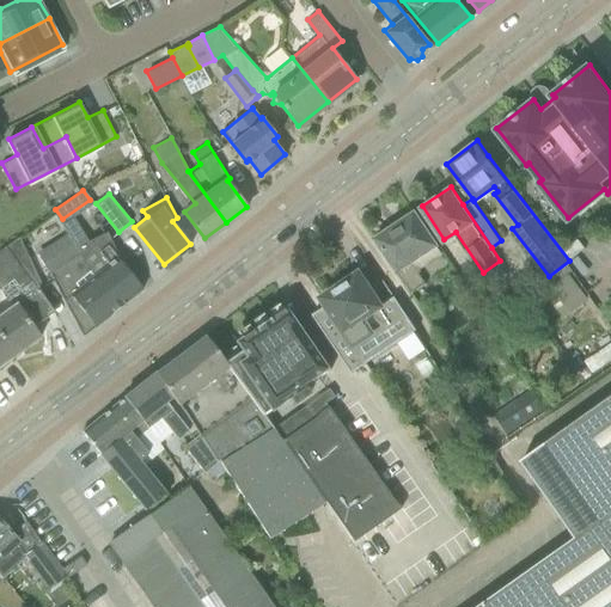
[(439,245),(428,231),(415,210),(377,237),(413,290),(426,281),(413,262),(439,245)]
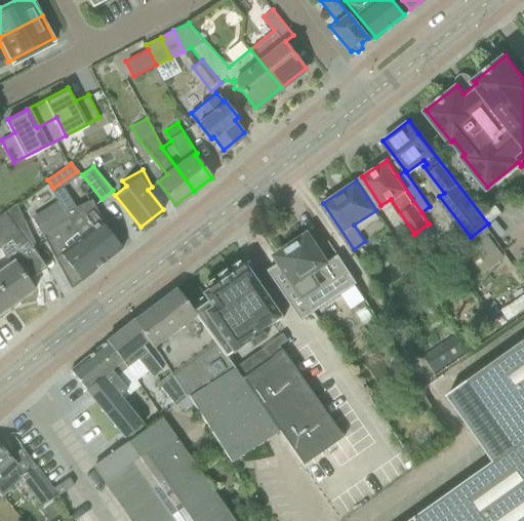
[(81,208),(69,214),(70,216),(80,234),(103,262),(122,246),(110,230),(101,218),(92,202),(81,208)]
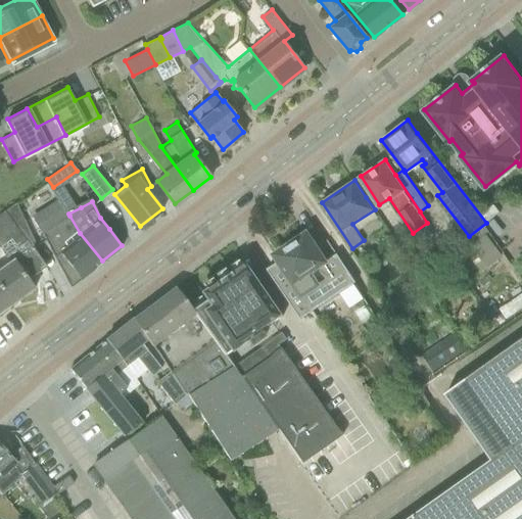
[(33,245),(36,243),(16,202),(6,210),(4,208),(0,211),(0,246),(11,262),(0,269),(0,283),(13,302),(34,287),(28,278),(46,265),(33,245)]
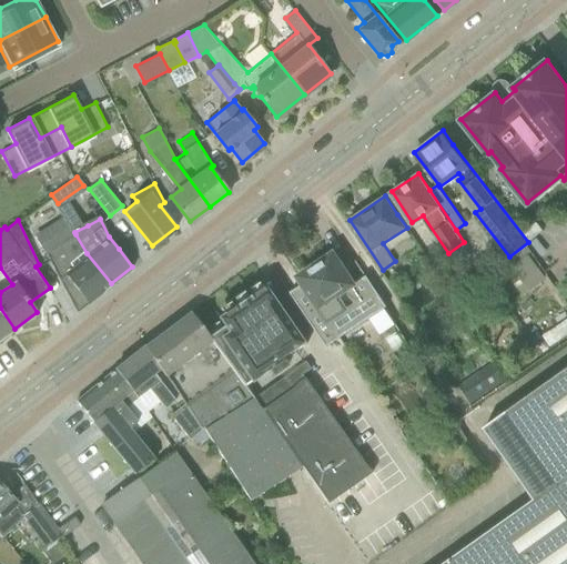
[(76,234),(47,252),(62,282),(77,310),(111,283),(87,253),(76,234)]
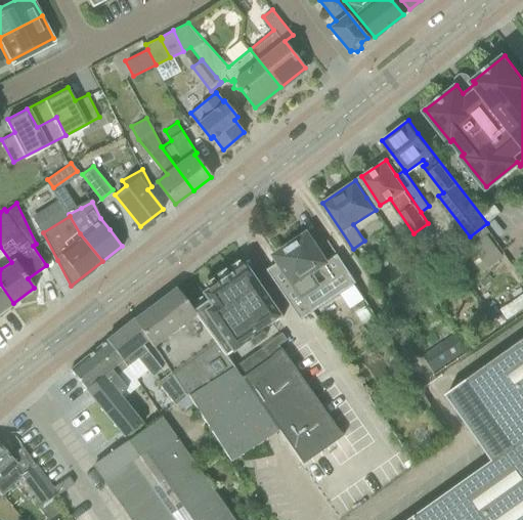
[(334,270),(319,249),(308,231),(275,253),(298,287),(313,276),(318,285),(327,279),(336,293),(355,279),(345,263),(334,270)]
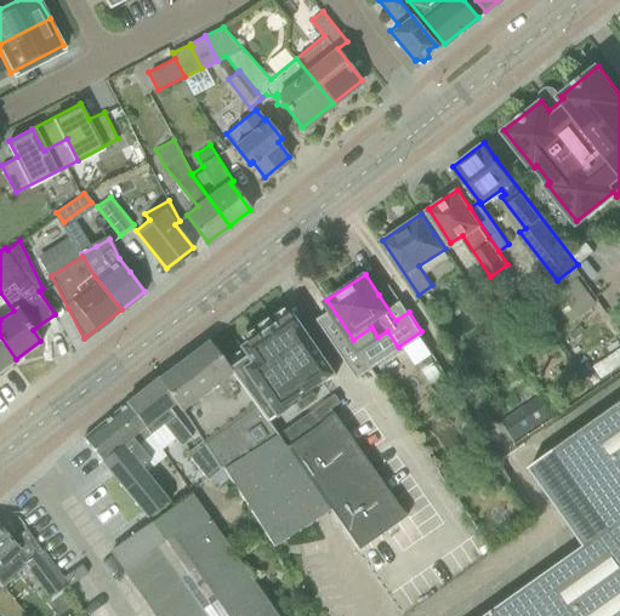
[(582,308),(597,301),(581,275),(561,287),(568,301),(575,296),(582,308)]
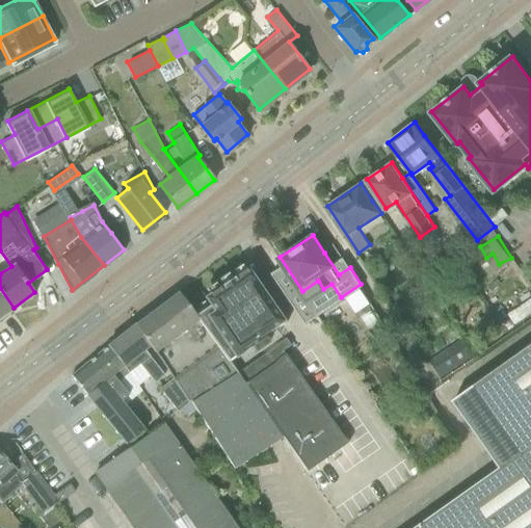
[(195,313),(198,316),(198,317),(203,323),(217,343),(219,345),(229,360),(230,359),(245,348),(244,346),(240,341),(255,332),(267,322),(271,330),(288,318),(250,264),(234,275),(234,274),(221,283),(221,284),(206,295),(210,302),(208,304),(195,313)]
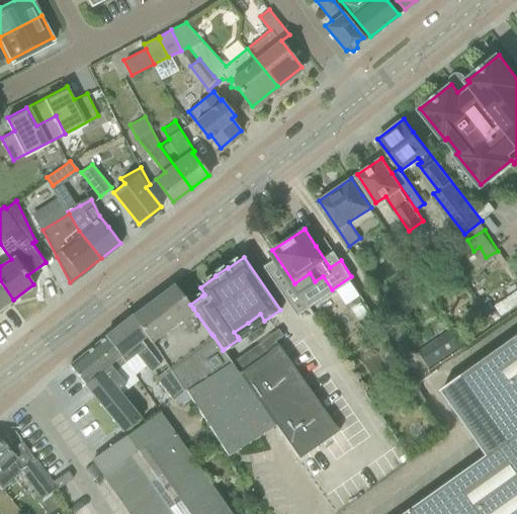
[(0,308),(13,300),(0,280),(0,308)]
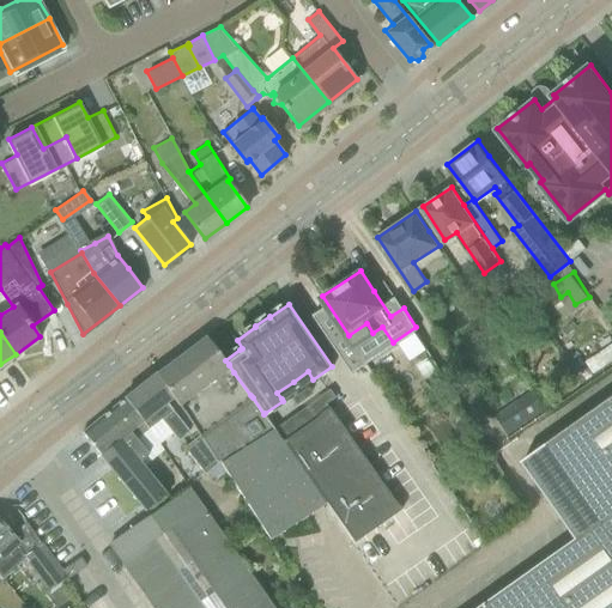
[(205,333),(156,371),(173,395),(174,396),(200,433),(218,460),(218,461),(224,470),(268,537),(325,502),(283,439),(273,427),(272,424),(264,414),(253,397),(250,395),(234,372),(229,365),(229,364),(225,360),(205,333)]
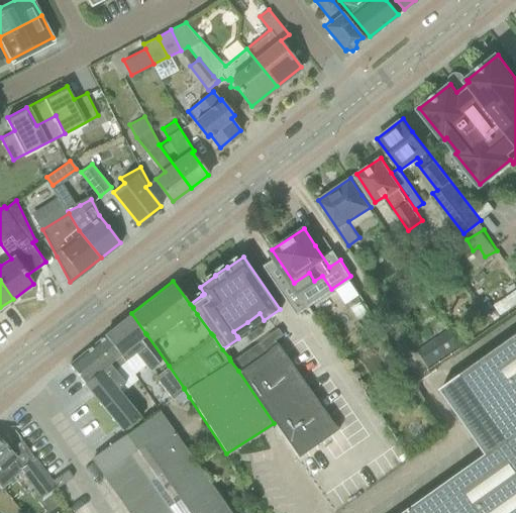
[(352,283),(345,288),(350,295),(357,291),(352,283)]
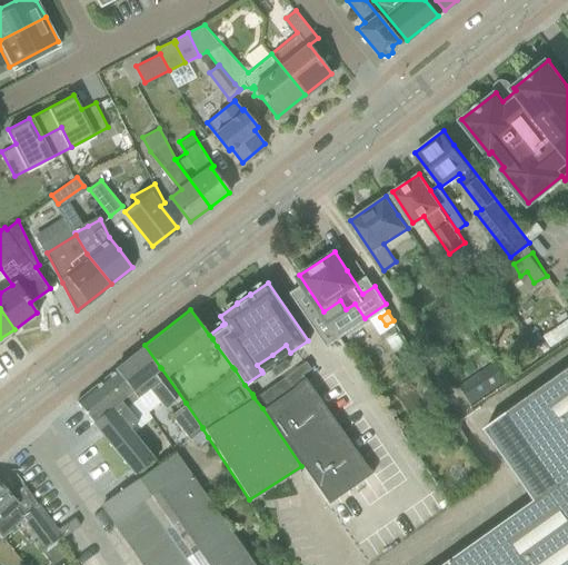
[(145,345),(116,367),(139,396),(148,409),(160,400),(167,408),(177,399),(155,372),(160,367),(145,345)]
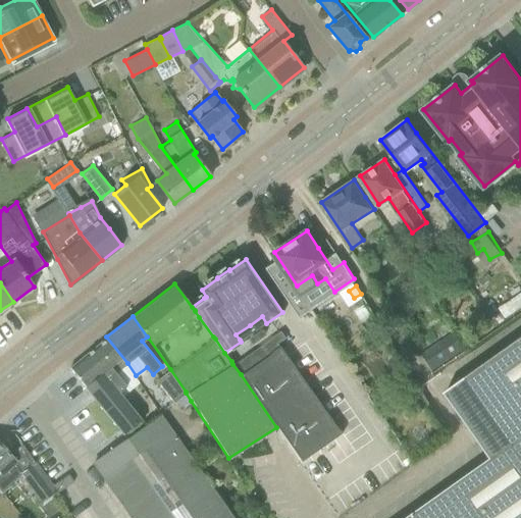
[(282,328),(232,364),(241,374),(241,373),(281,345),(279,341),(287,335),(282,328)]
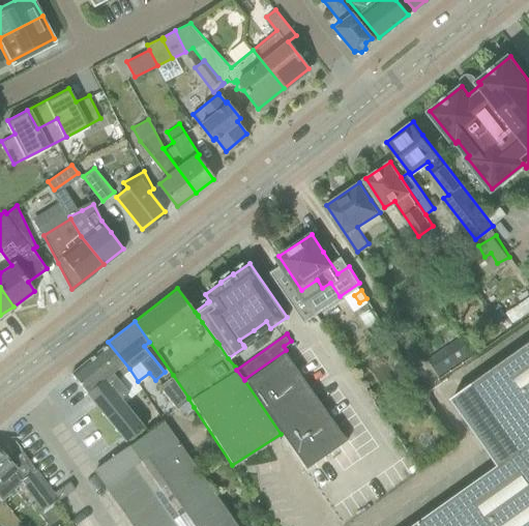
[(438,373),(471,349),(463,335),(429,359),(438,373)]
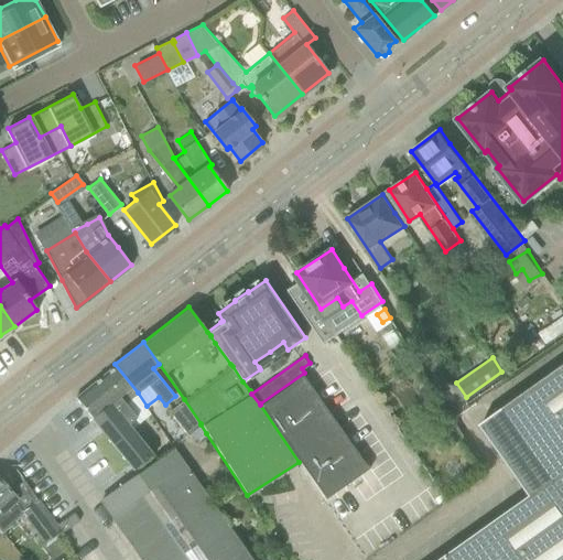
[(91,384),(75,396),(93,416),(107,404),(111,401),(117,408),(129,422),(137,416),(125,402),(138,392),(115,364),(91,384)]
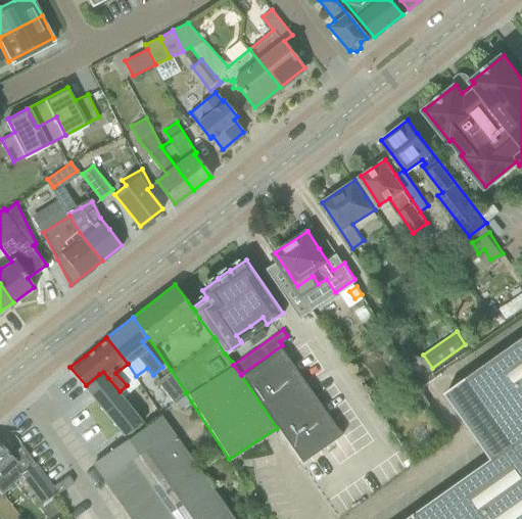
[(492,458),(405,518),(521,518),(521,337),(467,376),(445,391),(492,458)]
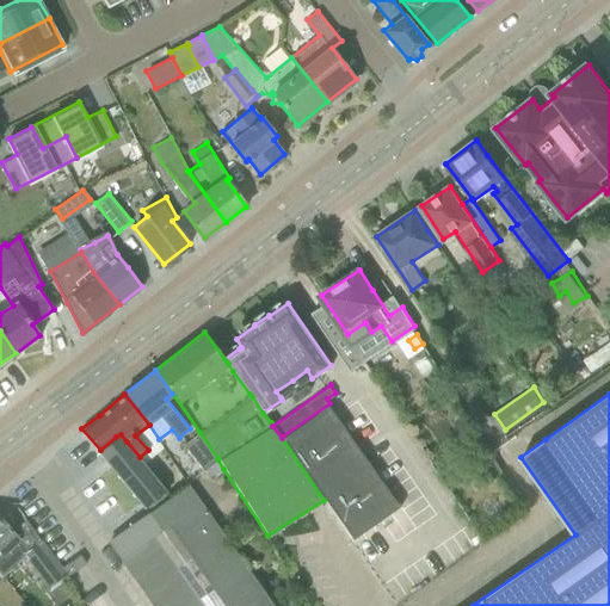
[(401,504),(331,403),(330,403),(282,437),(352,538),(401,504)]
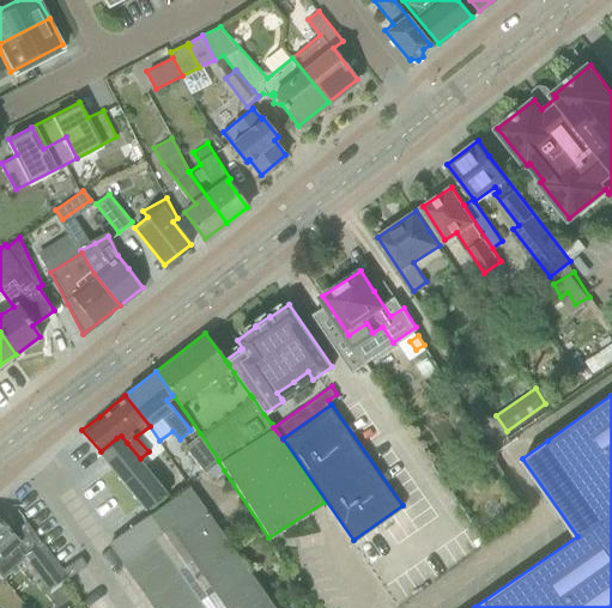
[(200,433),(185,445),(205,472),(208,469),(214,478),(224,470),(218,461),(218,460),(200,433)]
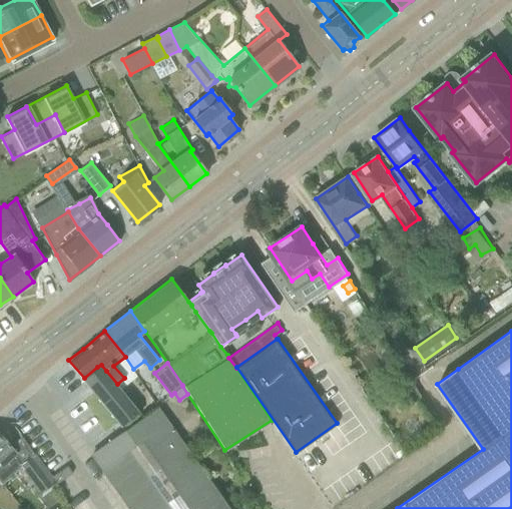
[(97,367),(84,378),(88,384),(121,425),(139,412),(120,389),(117,384),(106,371),(101,365),(97,367)]
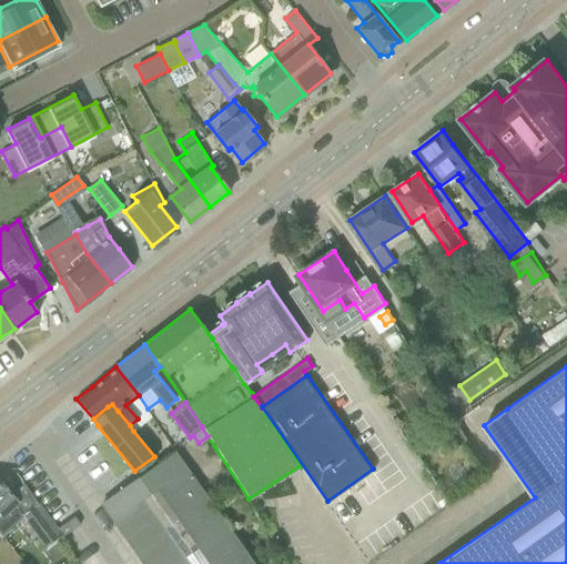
[(255,563),(213,504),(175,451),(101,503),(144,563),(255,563)]
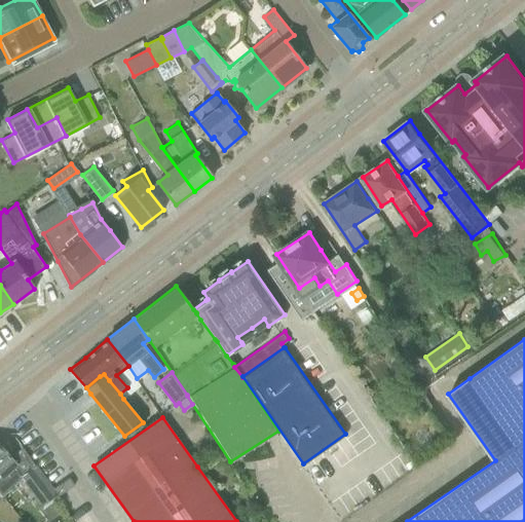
[(0,478),(16,463),(10,457),(0,445),(0,478)]
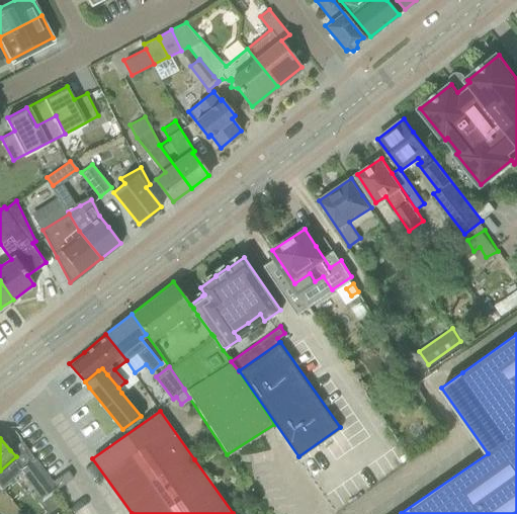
[(41,496),(52,488),(31,460),(21,468),(41,496)]
